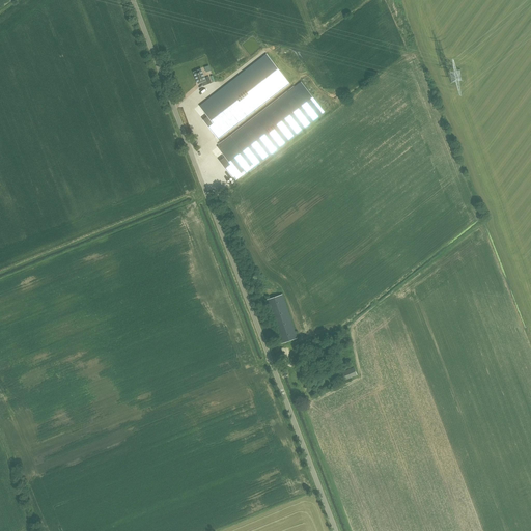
[(263,54),(197,107),(204,116),(200,119),(216,140),(287,84),(263,54)]
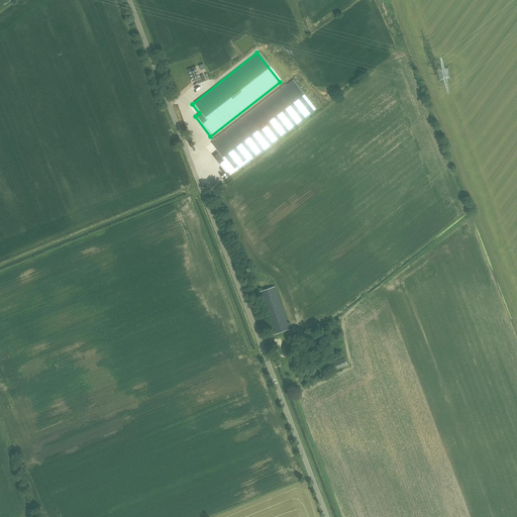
[(196,68),(189,70),(193,82),(201,78),(203,82),(206,80),(203,75),(199,76),(196,68)]
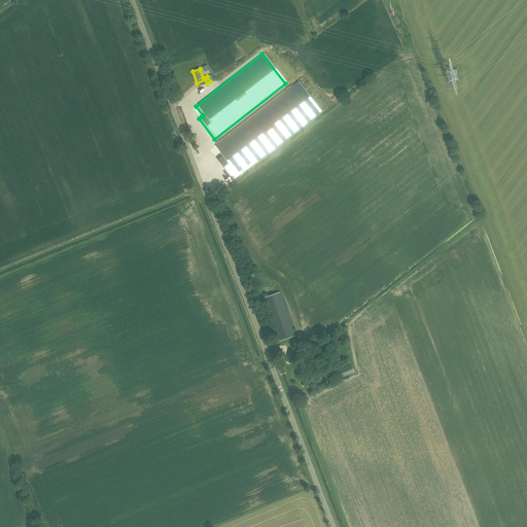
[(321,110),(299,80),(215,145),(227,161),(221,165),(233,179),(321,110)]
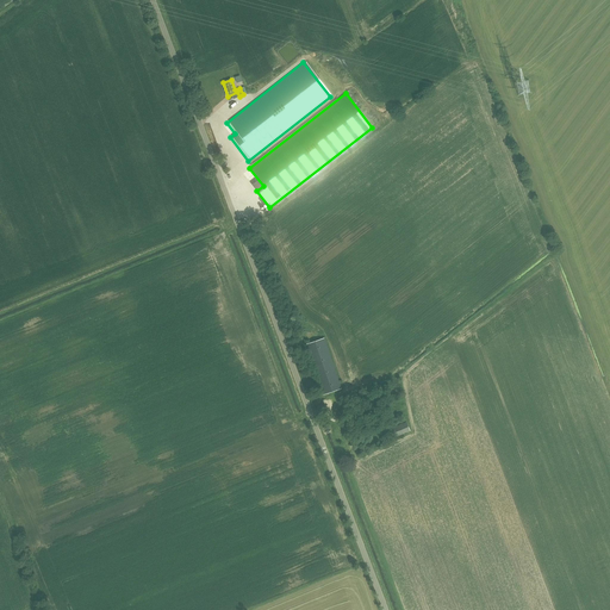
[(356,383),(340,334),(324,340),(342,390),(356,383)]
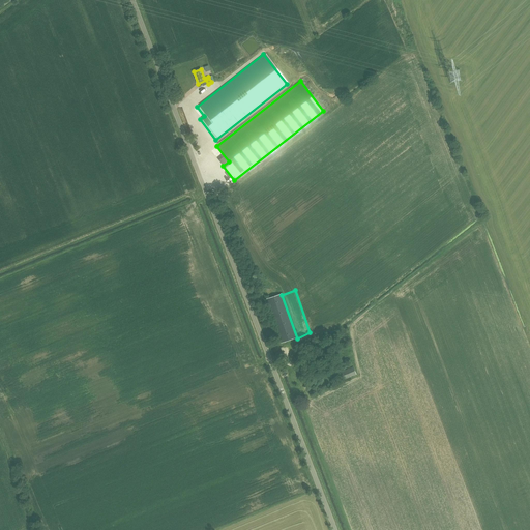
[(353,366),(342,372),(345,379),(356,374),(353,366)]
